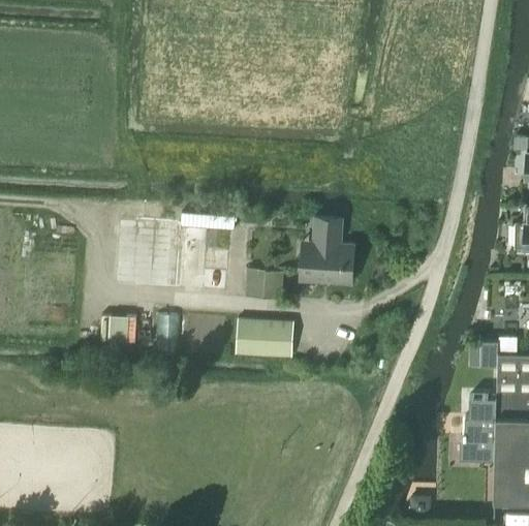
[(515,223),(515,240),(515,249),(522,250),(522,252),(528,251),(528,208),(525,208),(525,224),(515,223)]
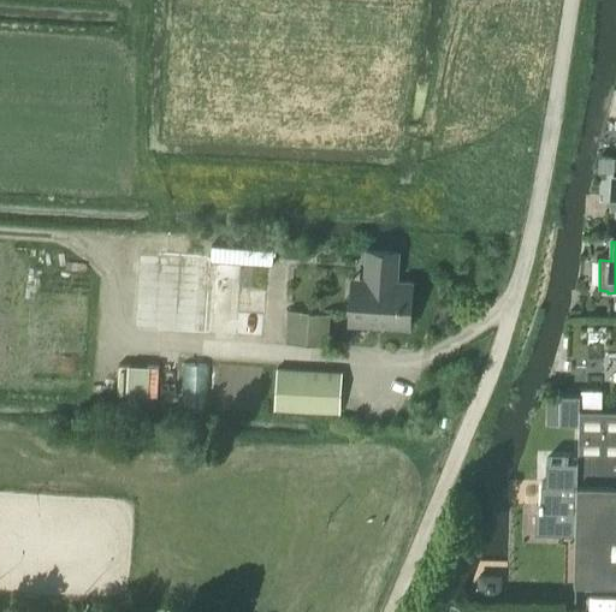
[(409,331),(413,285),(396,284),(398,256),(367,254),(365,283),(353,281),(349,327),(409,331)]
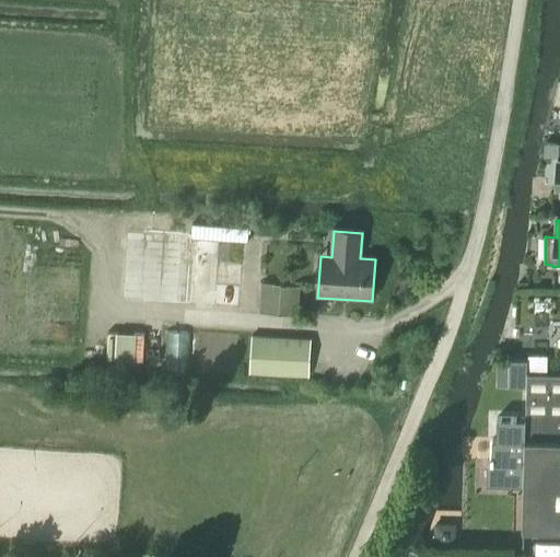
[(263,286),(261,314),(299,316),(301,288),(263,286)]
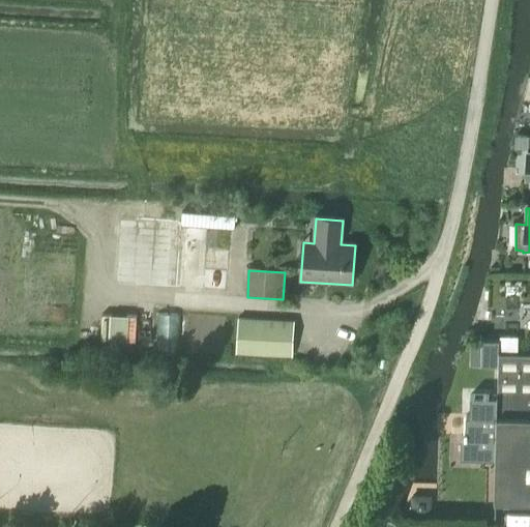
[(236,355),(293,358),(294,323),(238,320),(236,355)]
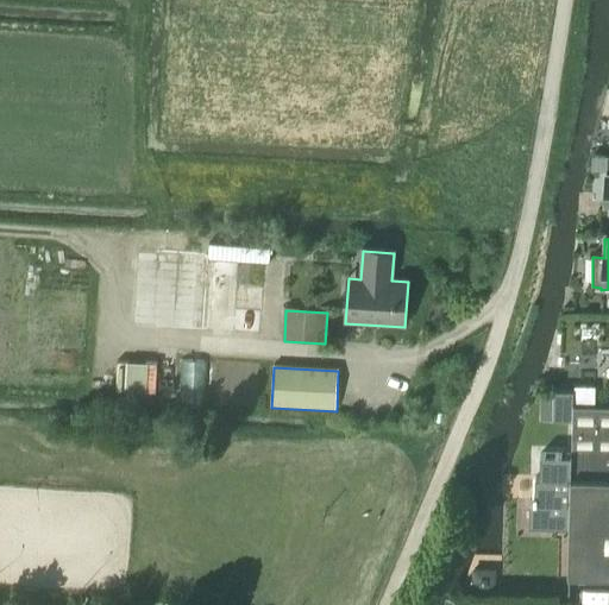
[(572,423),(573,408),(573,395),(554,394),(554,397),(541,397),(540,421),(553,422),(572,423)]
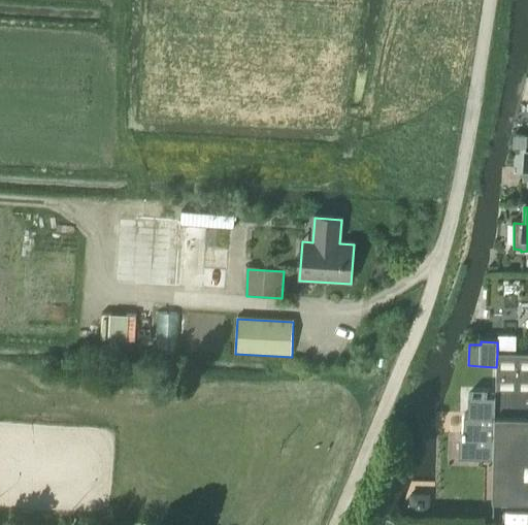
[(527,501),(527,355),(497,354),(496,367),(496,397),(494,458),(493,500),(527,501)]
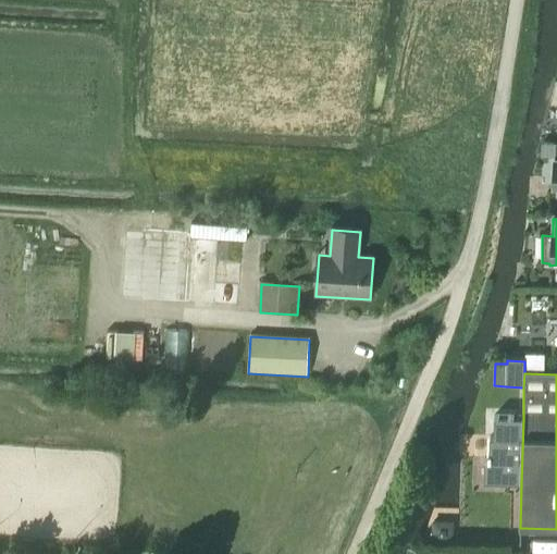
[(521,483),(523,419),(495,418),(494,440),(489,440),(489,462),(485,462),(484,483),(521,483)]
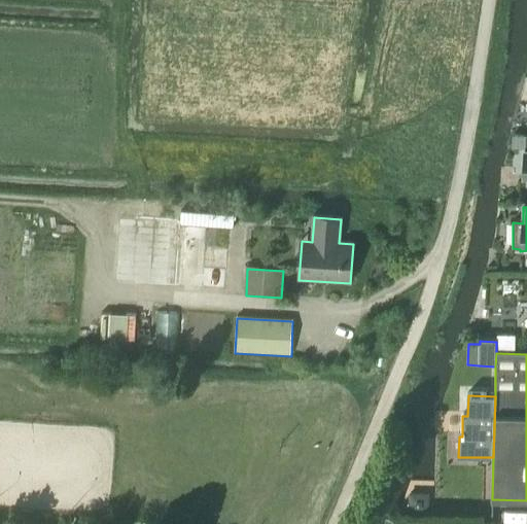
[(422,496),(410,495),(410,514),(427,514),(428,501),(422,496)]
